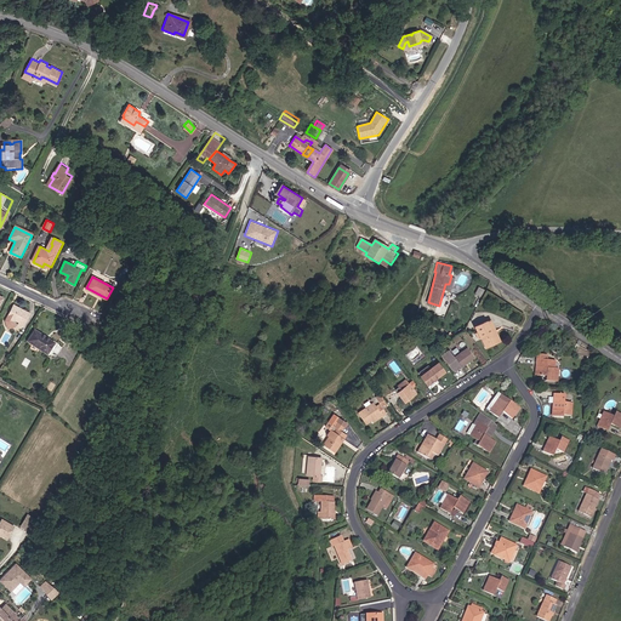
[(24,328),(30,314),(15,306),(7,322),(7,325),(10,326),(13,325),(16,320),(21,323),(20,325),(24,328)]
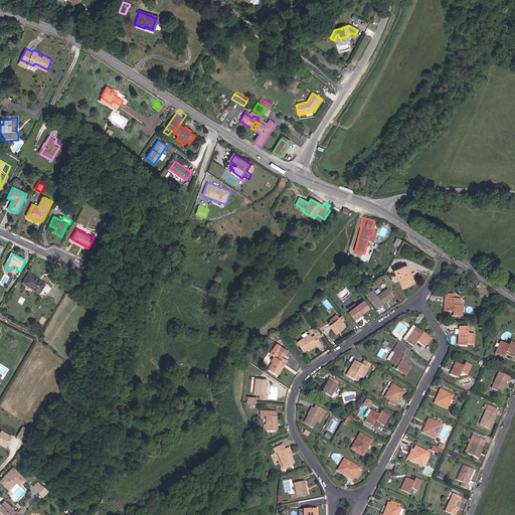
[(400,278),(404,286),(414,281),(410,273),(408,273),(404,265),(395,269),(397,272),(400,278)]
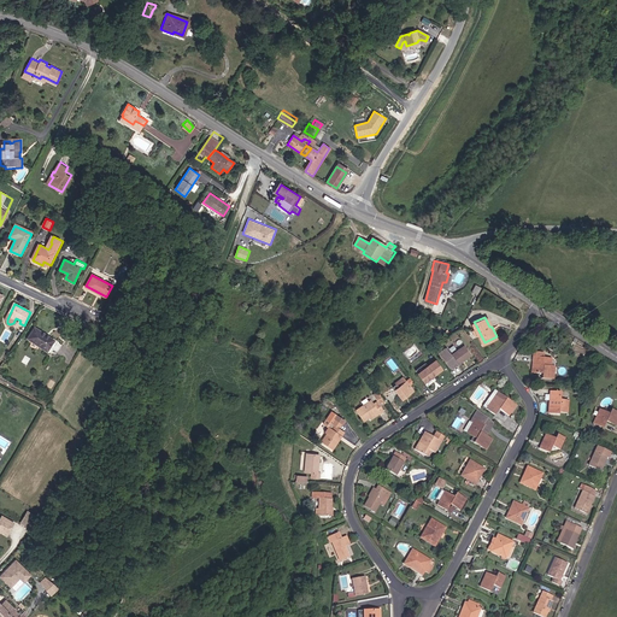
[(64,345),(36,330),(30,344),(54,356),(57,351),(60,353),(64,345)]
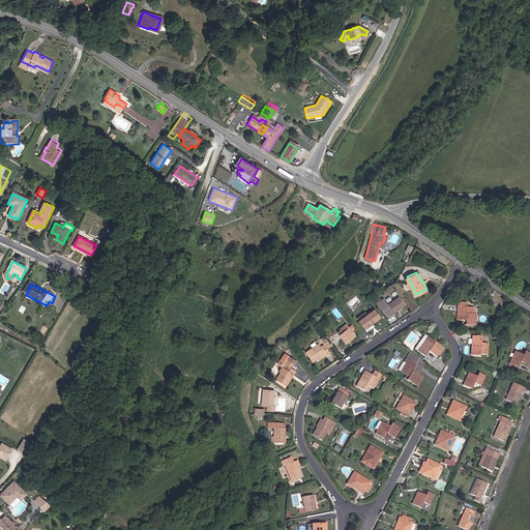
[(383,315),(390,311),(391,313),(402,305),(396,297),(385,305),(380,298),(374,302),(383,315)]
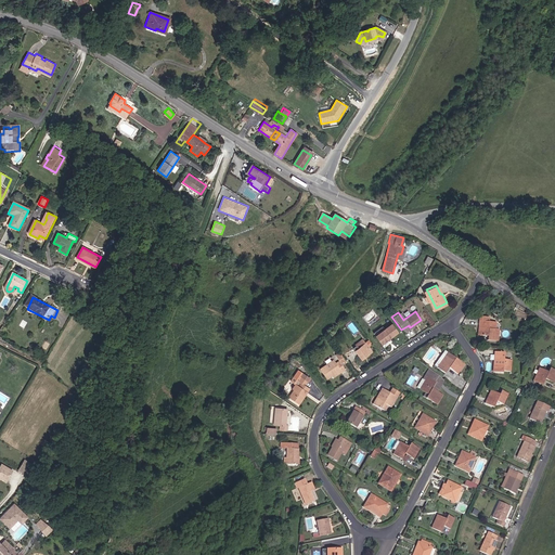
[(488,318),(477,317),(477,325),(478,326),(478,336),(486,337),(485,341),(497,341),(498,331),(487,330),(488,318)]
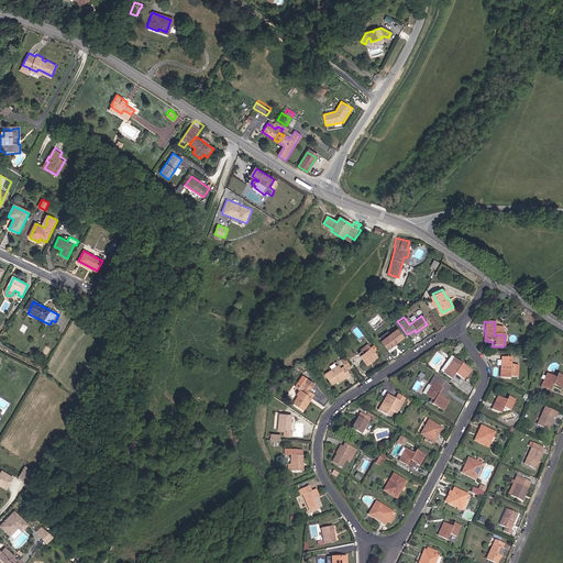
[(388,351),(405,339),(399,331),(382,343),(388,351)]
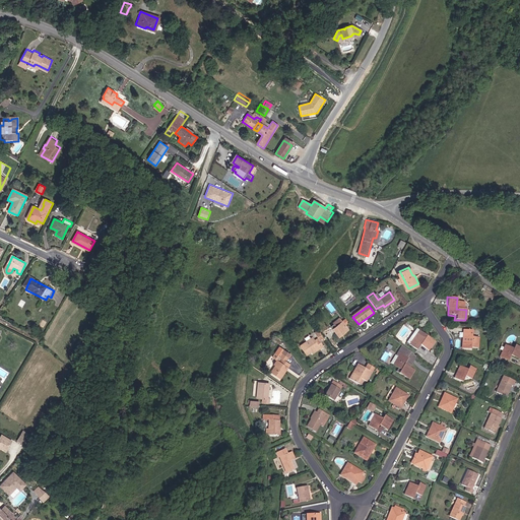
[(347,330),(345,327),(349,324),(343,317),(335,323),(337,325),(332,329),(338,337),(347,330)]
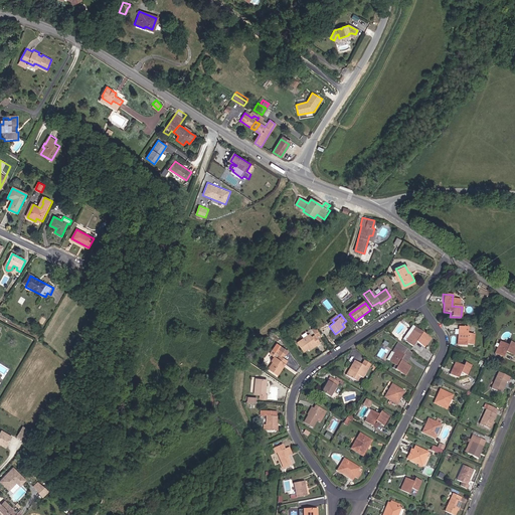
[(405,341),(412,331),(415,327),(412,325),(402,339),(405,341)]
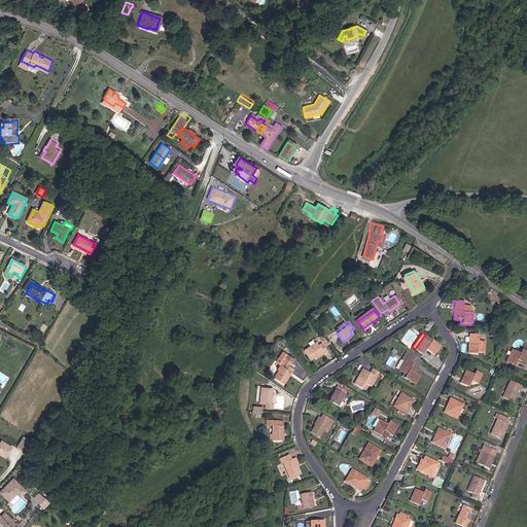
[(425,335),(422,339),(427,344),(430,339),(425,335)]
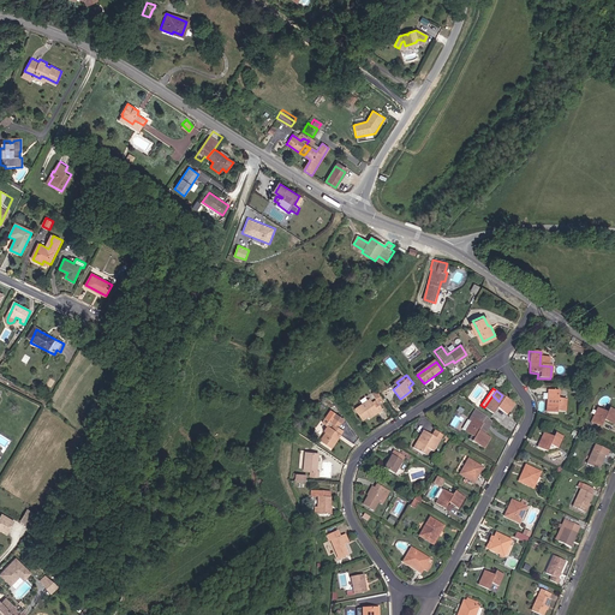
[(557,401),(557,392),(547,390),(547,396),(547,407),(555,408),(555,413),(563,415),(563,401),(557,401)]
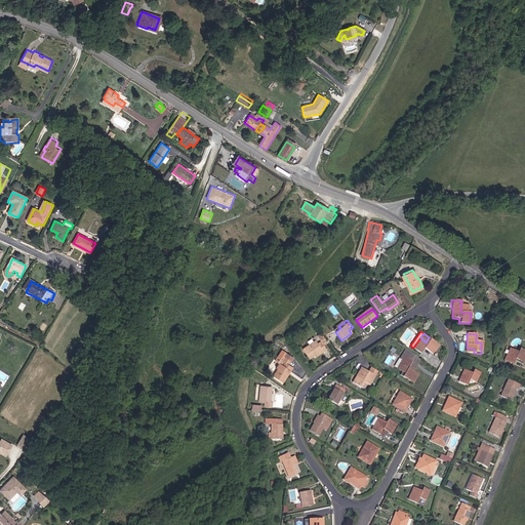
[(327,344),(321,334),(317,337),(320,342),(317,345),(315,341),(303,352),(309,360),(314,357),(321,351),(323,353),(326,351),(323,347),(327,344)]
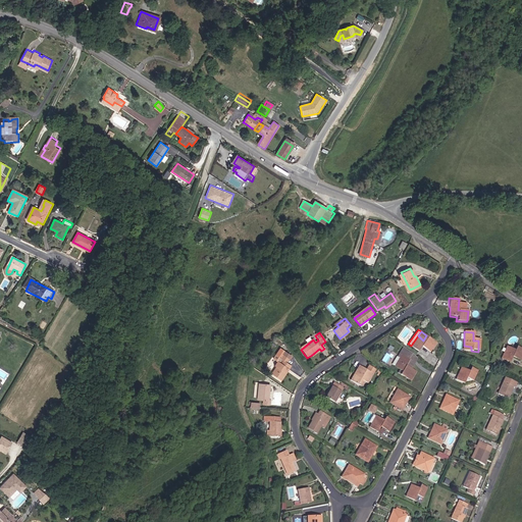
[(436,343),(426,335),(423,341),(418,335),(411,346),(417,351),(421,346),(430,352),(436,343)]
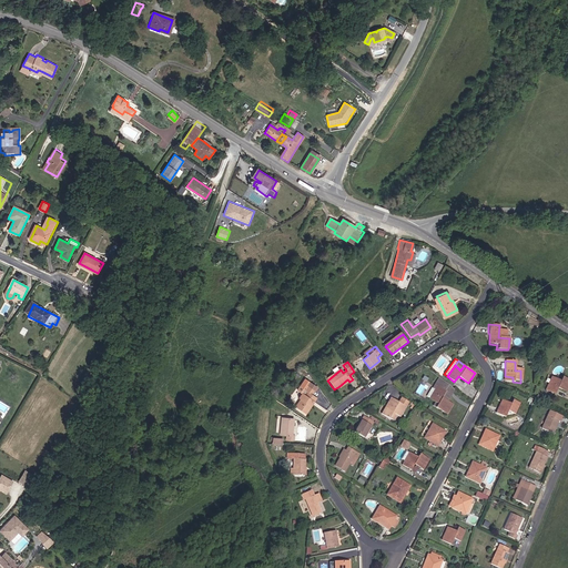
[(567,378),(561,376),(559,381),(550,376),(544,389),(553,394),(556,387),(566,392),(567,386),(567,378)]
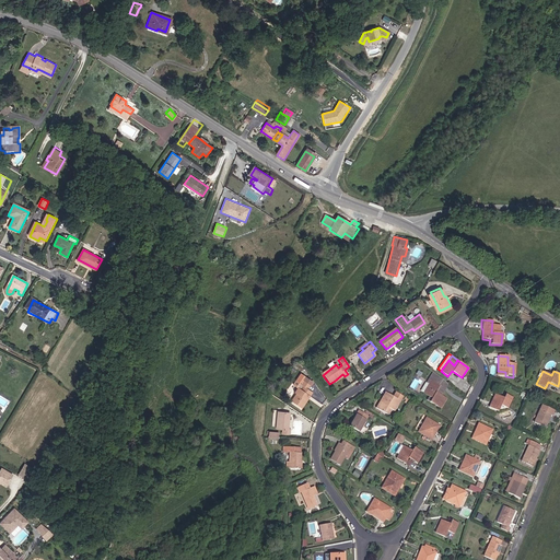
[(446,384),(430,372),(427,380),(429,381),(427,384),(422,394),(426,396),(430,398),(428,401),(438,408),(444,398),(440,395),(446,384)]
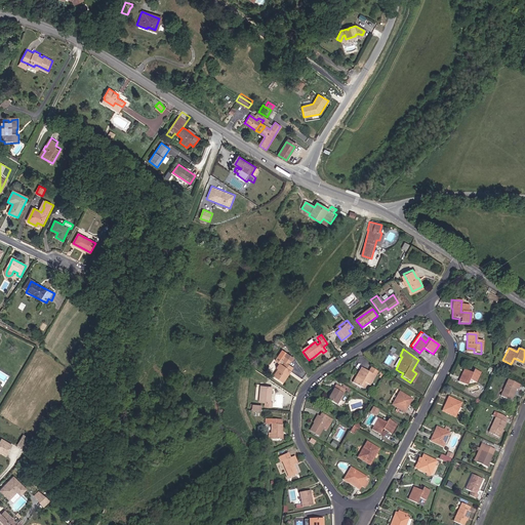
[(286,356),(283,353),(279,359),(285,363),(283,367),(279,364),(275,369),(277,371),(273,376),(283,384),(289,374),(287,372),(290,367),(288,365),(290,362),(284,359),(286,356)]
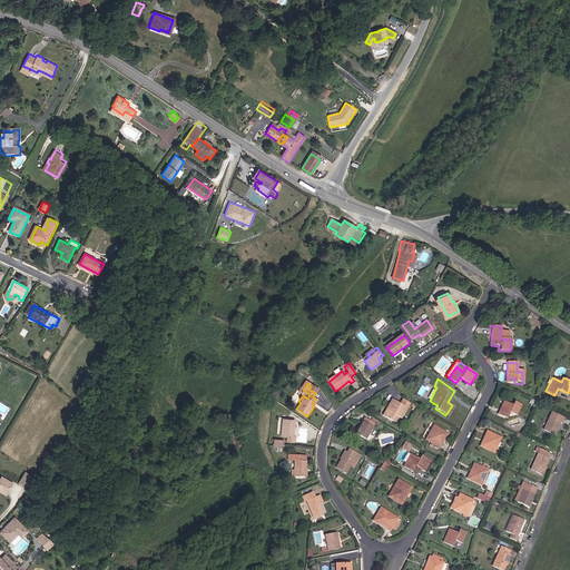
[(392,401),(381,416),(390,422),(390,421),(395,424),(399,420),(400,420),(406,411),(405,411),(400,406),(392,401)]
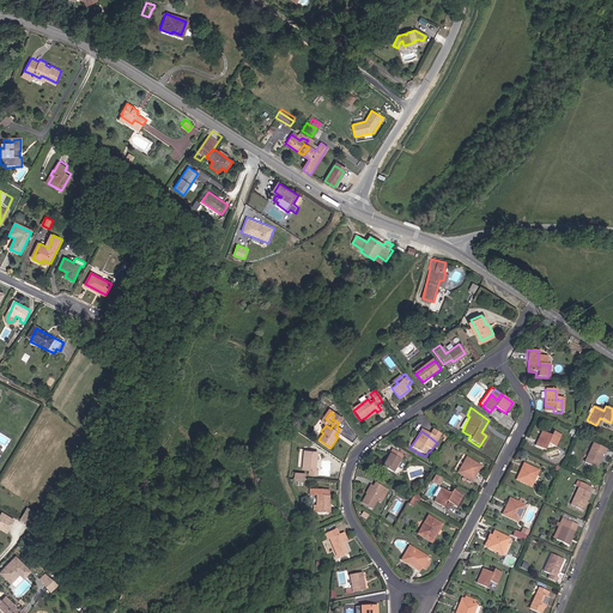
[(553,445),(559,435),(551,431),(550,435),(541,431),(538,441),(536,441),(534,445),(544,450),(547,443),(553,445)]
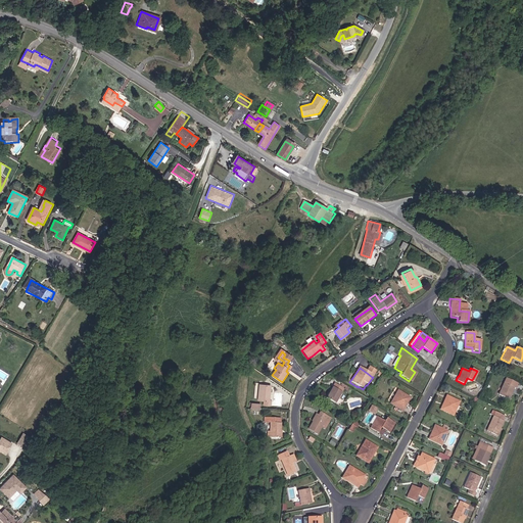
[(367,373),(372,377),(375,373),(370,369),(367,373)]
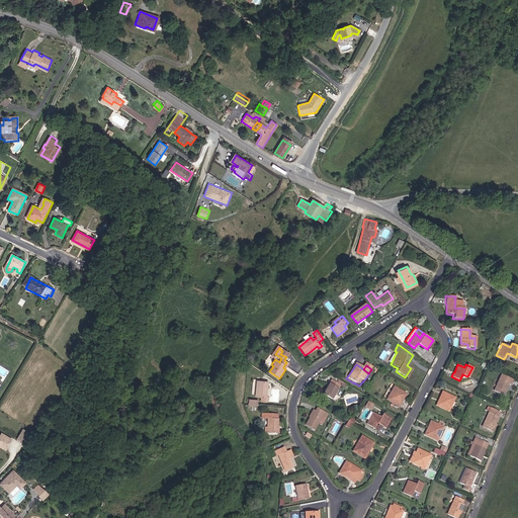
[(509,383),(511,379),(500,374),(492,392),(502,396),(507,383),(509,383)]
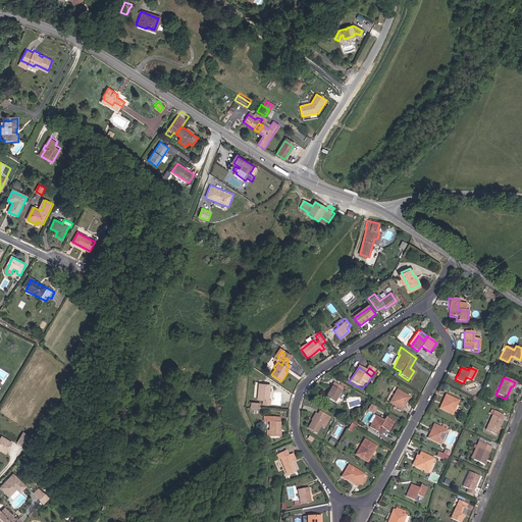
[(334,402),(343,387),(333,381),(324,396),(334,402)]
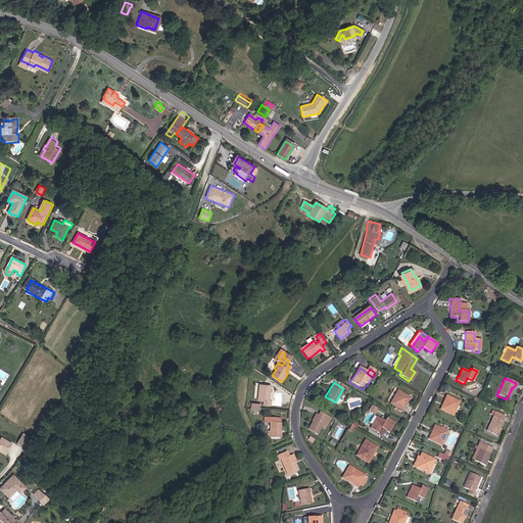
[(269,398),(270,384),(259,384),(258,399),(264,399),(264,403),(270,405),(271,398),(269,398)]
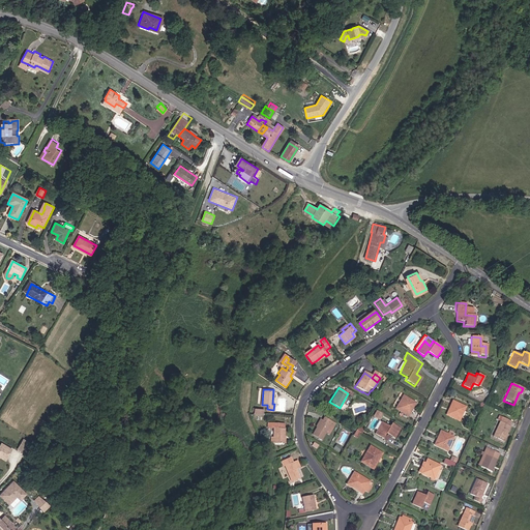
[(407,415),(414,403),(402,395),(400,399),(401,400),(398,405),(396,404),(393,408),(407,415)]
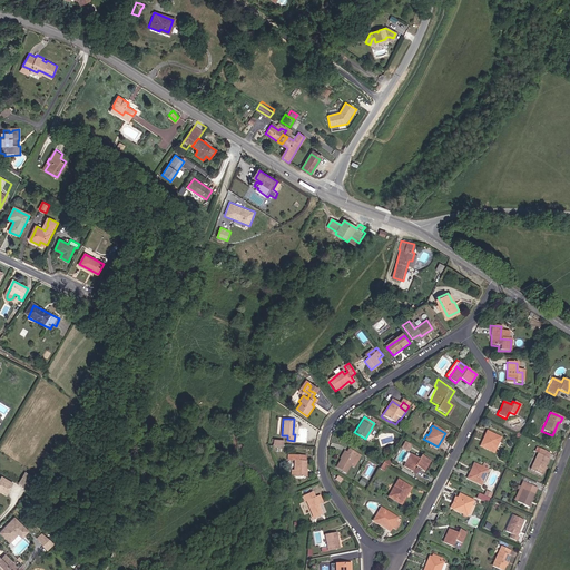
[(499,442),(501,439),(487,432),(480,445),(493,452),(495,449),(493,448),(497,441),(499,442)]
